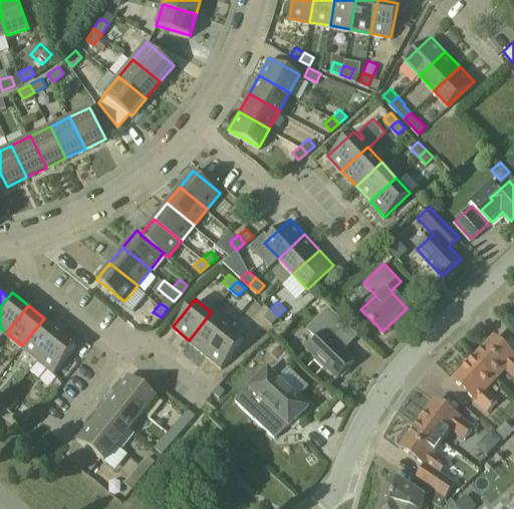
[(327,307),(307,328),(317,338),(307,348),(336,376),(340,371),(342,373),(351,365),(349,363),(353,358),(341,348),(355,334),(327,307)]
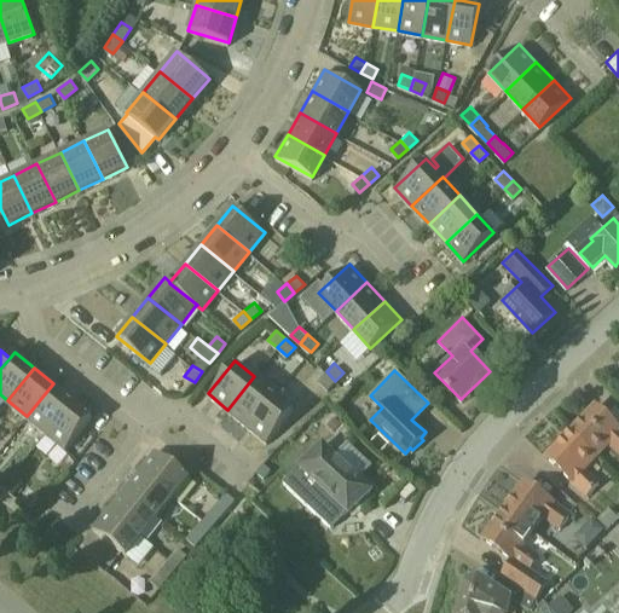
[(335,381),(327,371),(318,380),(328,389),(335,381)]
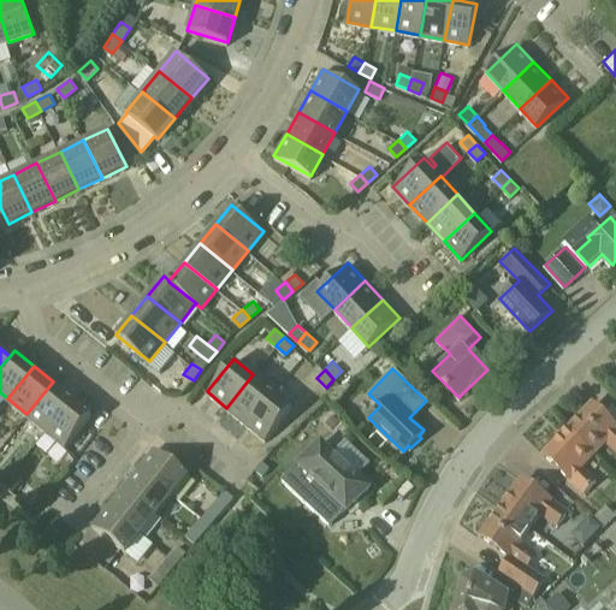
[(253,374),(226,408),(246,424),(272,391),(253,374)]
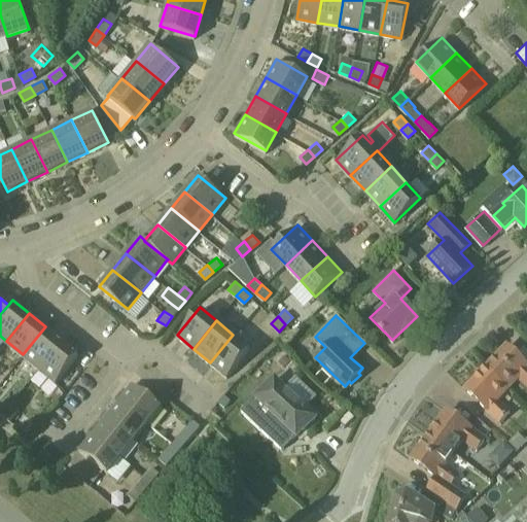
[(45,326),(23,354),(39,368),(62,340),(45,326)]
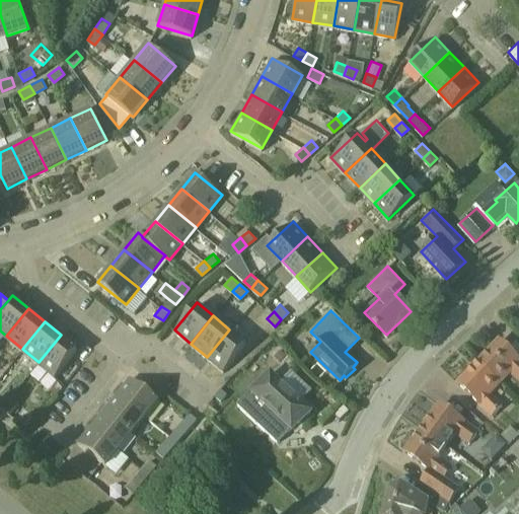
[(229,329),(207,357),(223,370),(245,343),(229,329)]
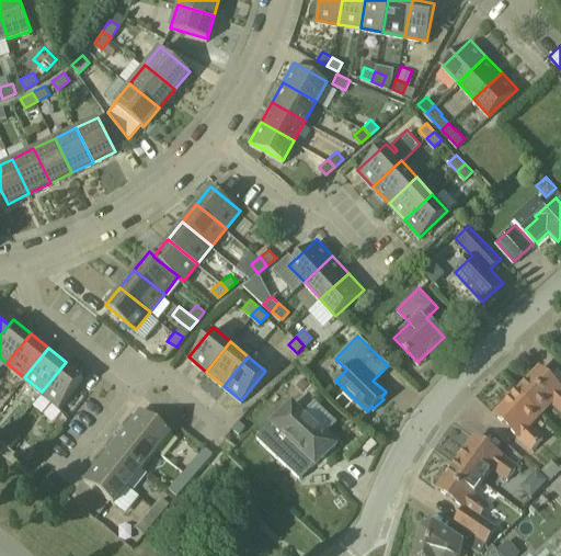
[(66,362),(42,392),(59,406),(83,376),(66,362)]
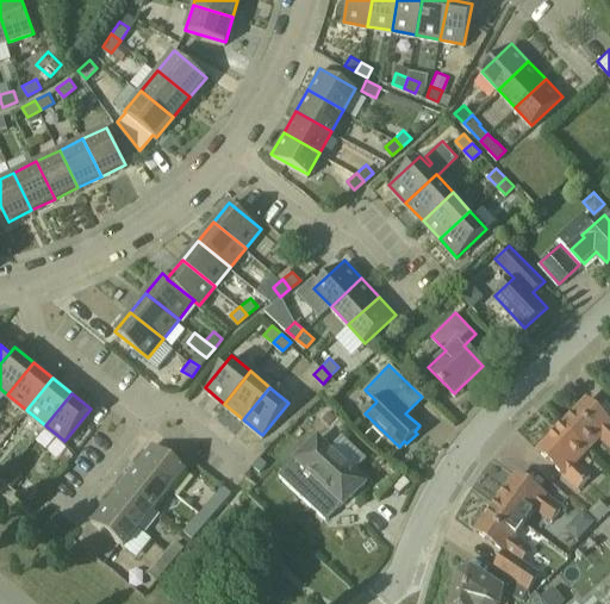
[(609,421),(585,398),(562,424),(586,447),(598,435),(609,444),(609,421)]
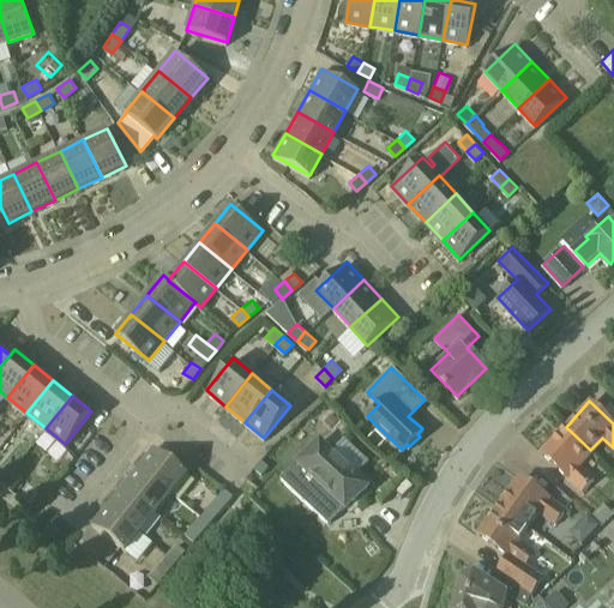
[(590,450),(566,427),(542,452),(582,489),(595,476),(579,462),(590,450)]
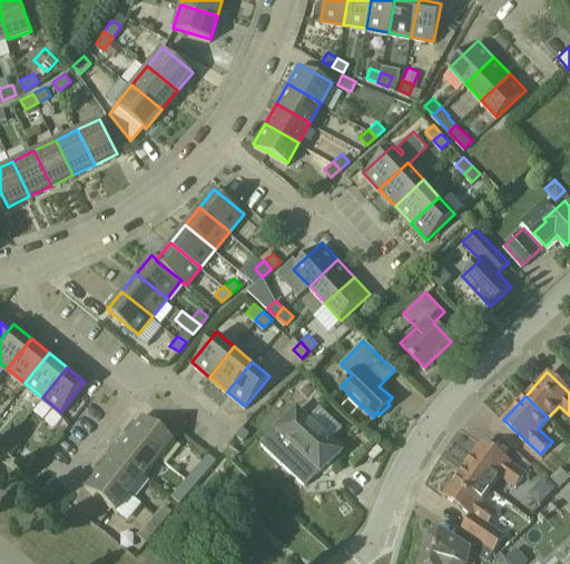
[(294,406),(261,442),(304,484),(338,448),(296,408),(294,406)]
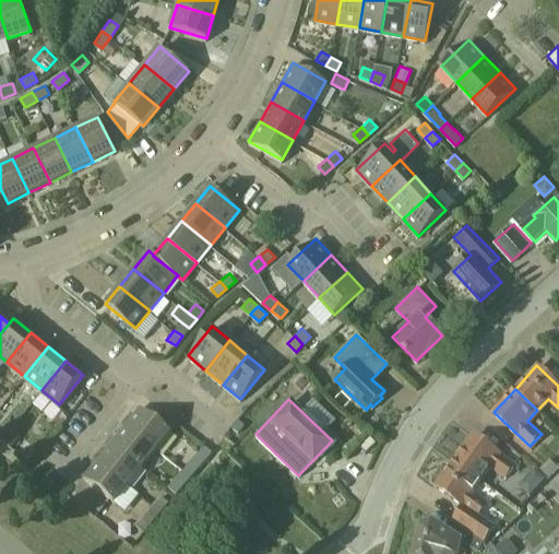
[(141,405),(127,423),(156,447),(170,429),(141,405)]
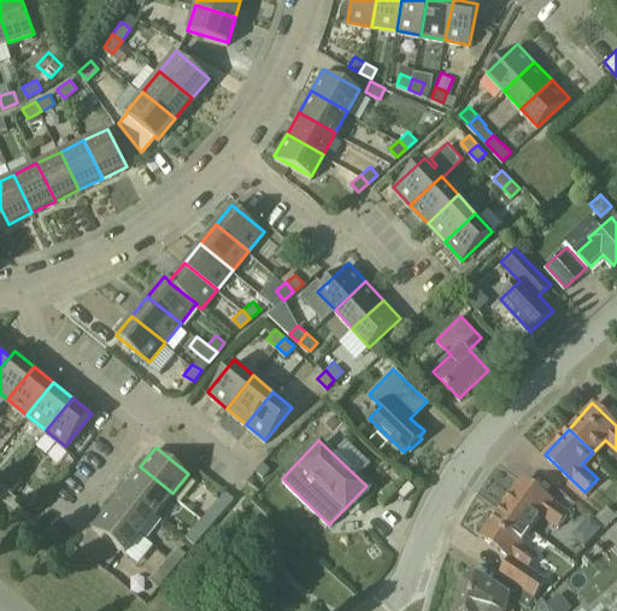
[(188,474),(197,463),(180,451),(172,460),(188,474)]
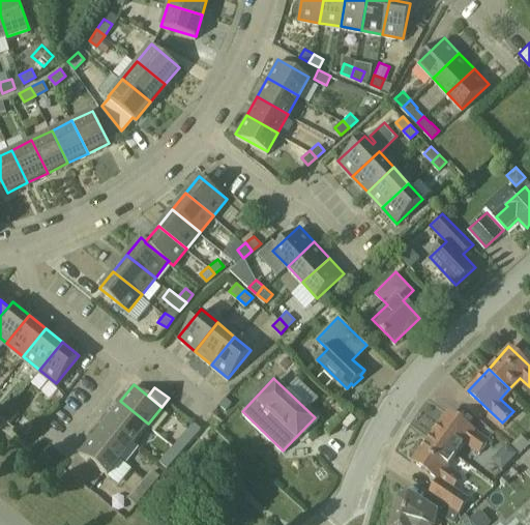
[(232,401),(226,397),(221,403),(226,408),(232,401)]
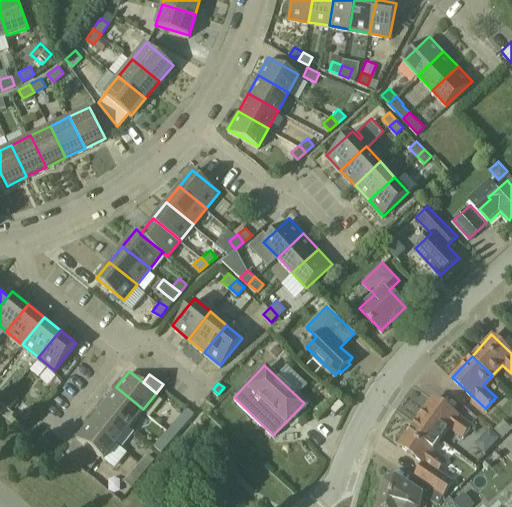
[(116,387),(103,403),(130,425),(143,409),(116,387)]
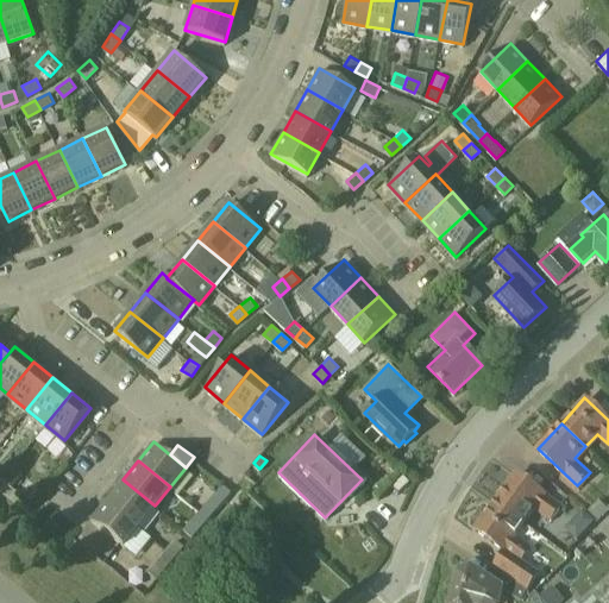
[(10,469),(2,477),(12,485),(19,477),(10,469)]
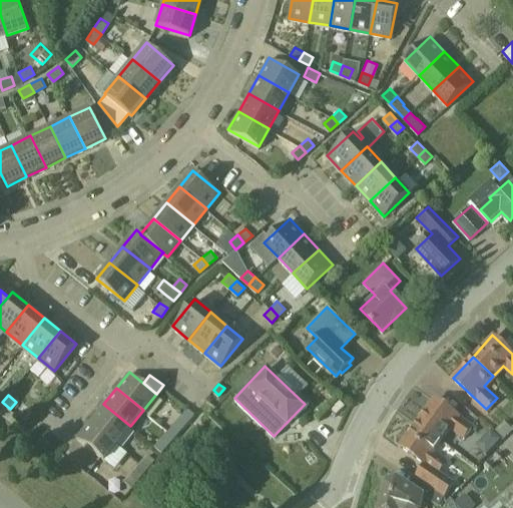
[(435,396),(418,420),(441,436),(449,425),(463,435),(463,436),(464,437),(474,424),(472,422),(435,396)]
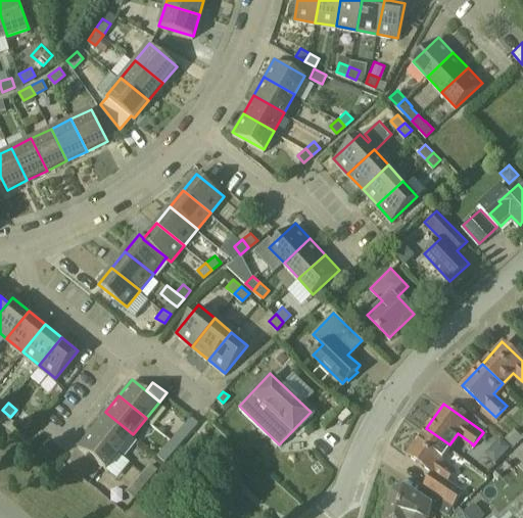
[(346,406),(337,415),(342,420),(351,412),(346,406)]
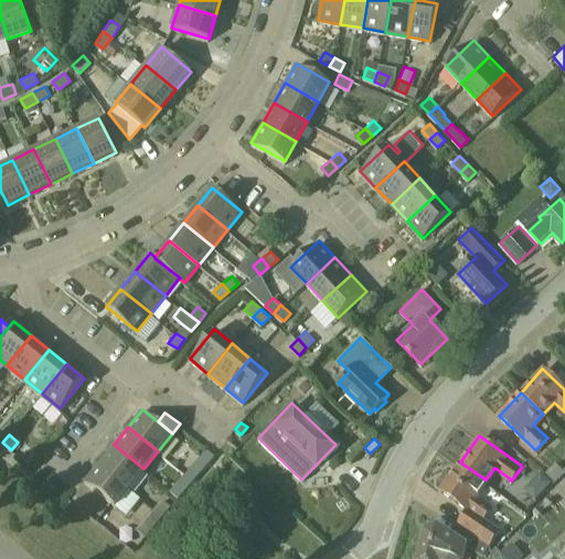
[(114,444),(99,462),(129,486),(144,469),(114,444)]
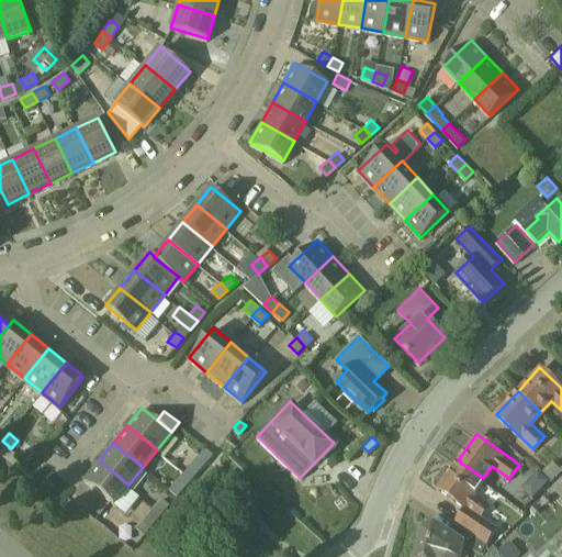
[(552,458),(542,468),(552,477),(561,467),(552,458)]
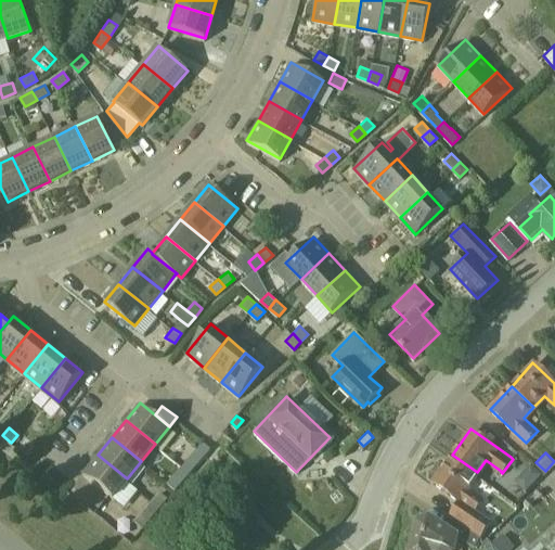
[(98,455),(84,472),(113,496),(127,478),(98,455)]
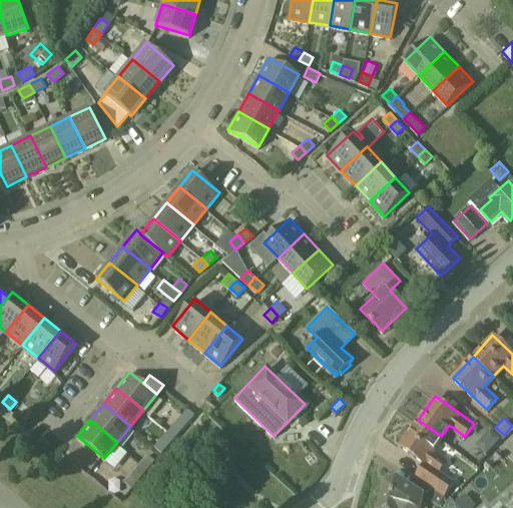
[(418,420),(401,443),(425,460),(415,473),(444,492),(453,478),(439,468),(447,458),(432,448),(441,436),(418,420)]
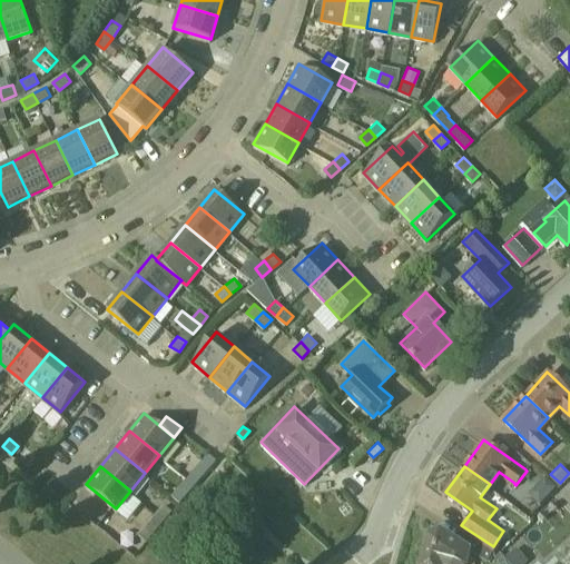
[(194,468),(186,477),(195,484),(203,475),(194,468)]
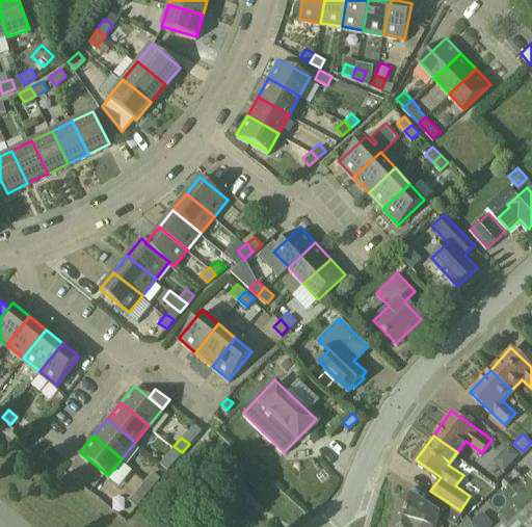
[(506,467),(521,452),(511,443),(496,457),(506,467)]
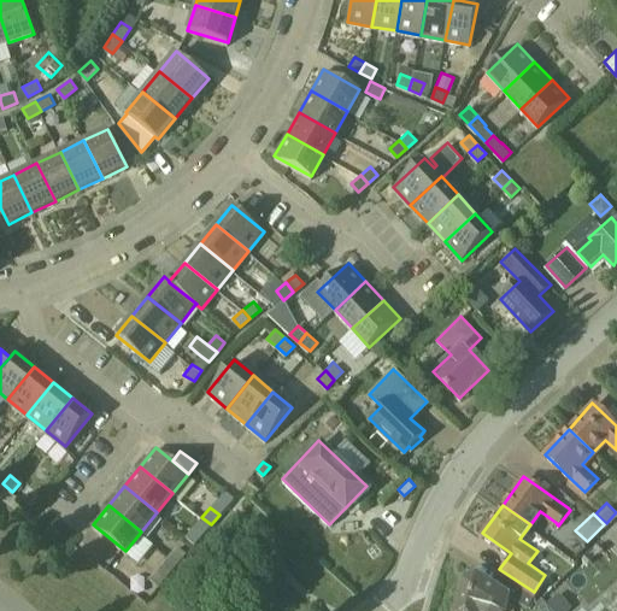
[(211,524),(201,517),(194,527),(203,534),(211,524)]
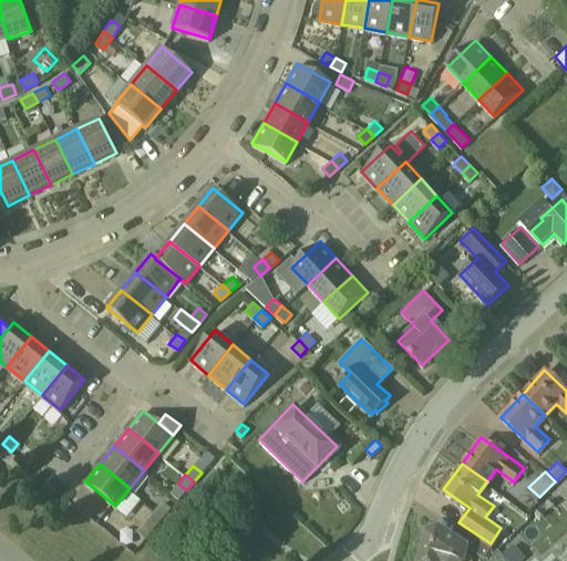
[(164,500),(156,509),(164,516),(172,507),(164,500)]
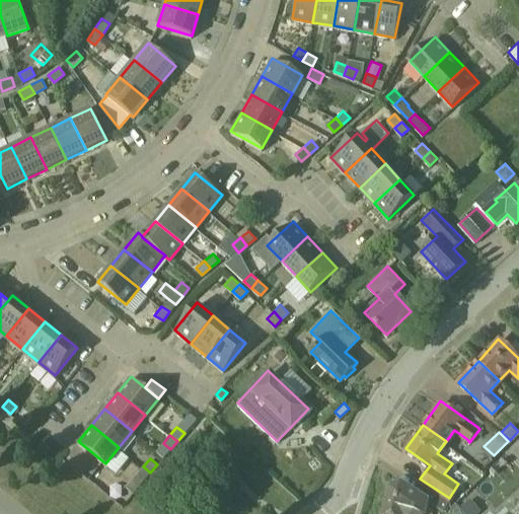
[(143,466),(136,474),(127,485),(134,491),(143,481),(150,472),(143,466)]
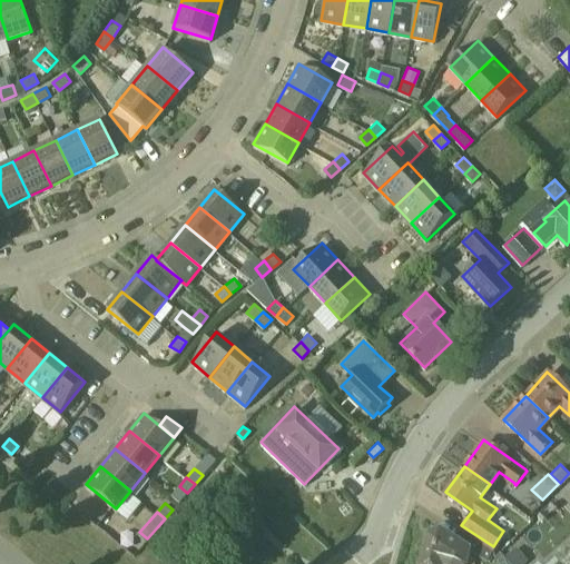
[(428,533),(420,563),(464,563),(467,563),(470,548),(441,528),(428,533)]
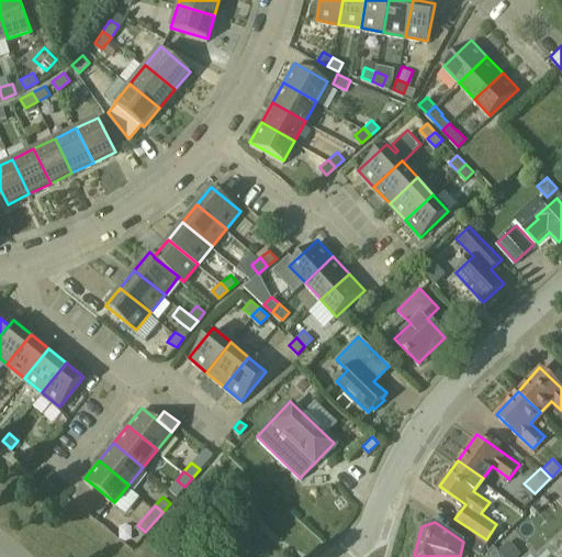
[(498,549),(497,550),(502,556),(514,556),(519,552),(509,541),(498,549)]
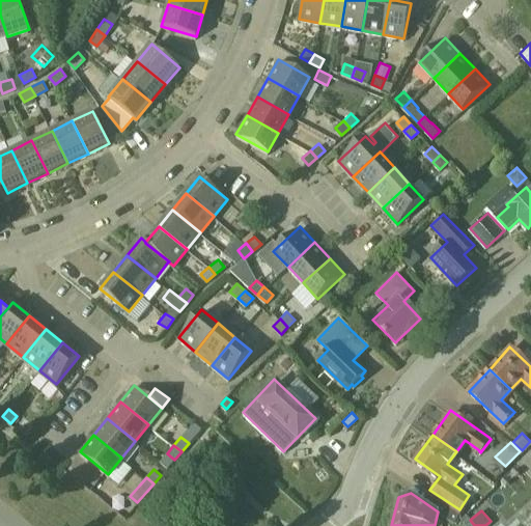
[(474,525),(470,520),(471,519),(466,514),(462,518),(465,525),(474,525)]
